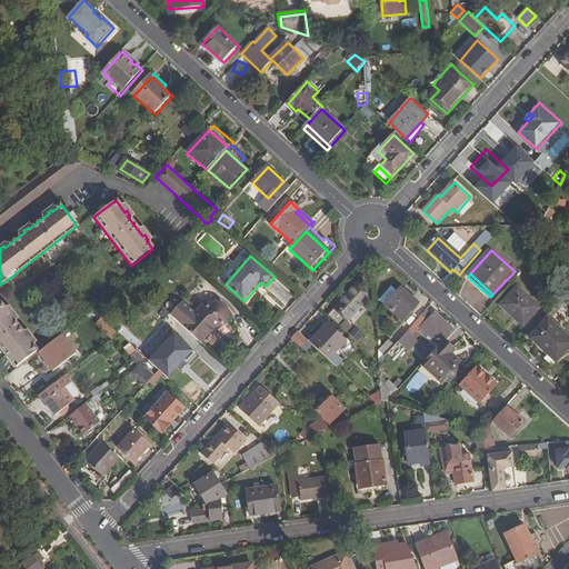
[(392,286),(380,299),(403,321),(419,305),(401,288),(398,292),(392,286)]
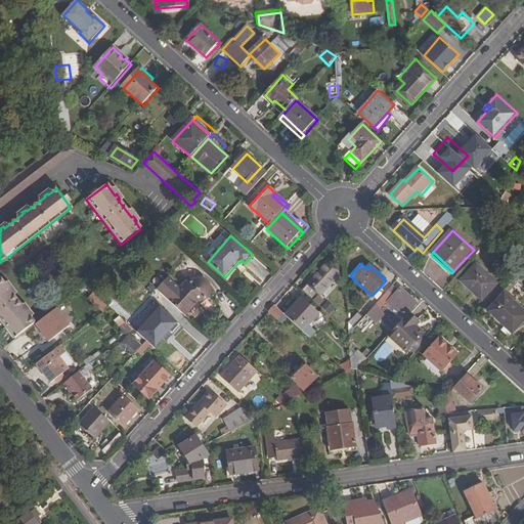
[(329,264),(303,291),(315,302),(340,274),(329,264)]
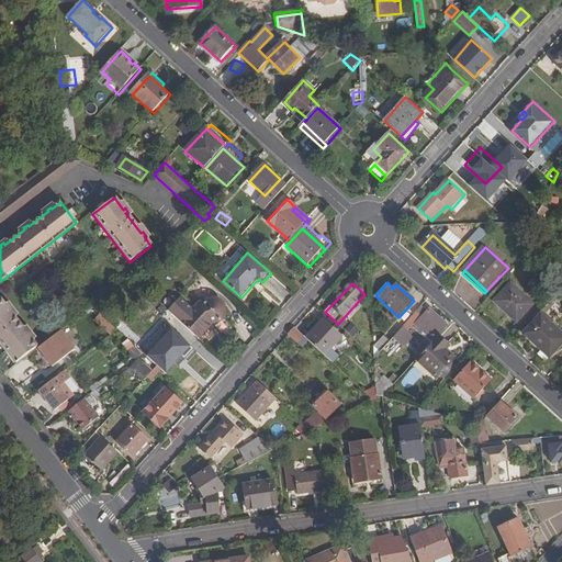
[(512,287),(497,302),(518,321),(532,306),(512,287)]
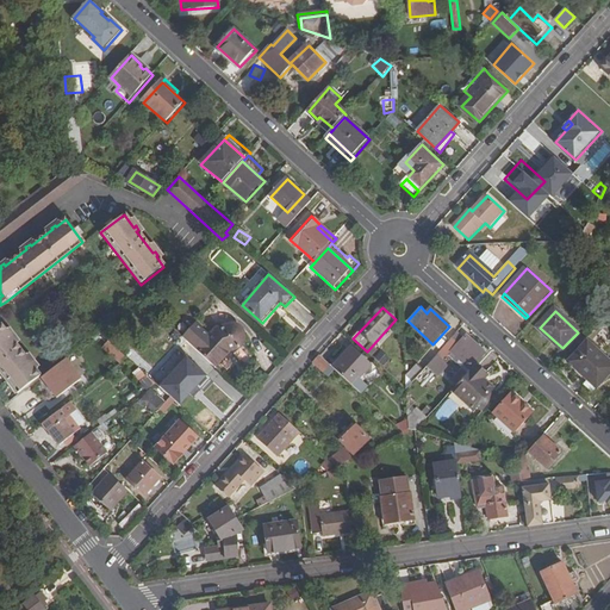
[(198,352),(217,367),(232,350),(236,350),(240,348),(243,344),(246,342),(247,338),(246,334),(244,330),(241,327),(238,325),(235,324),(234,324),(217,330),(198,352)]
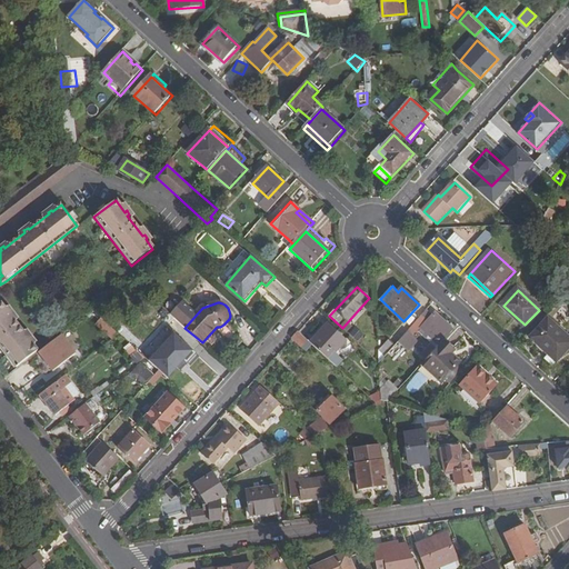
[(0,305),(0,345),(18,368),(39,352),(40,351),(32,342),(35,341),(31,338),(30,339),(15,319),(16,318),(13,315),(11,316),(2,303),(0,305)]
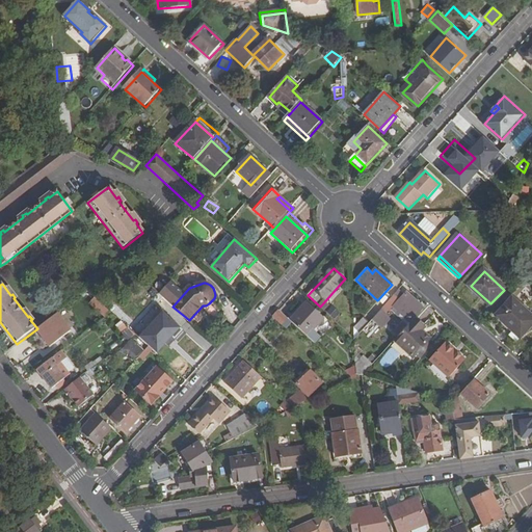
[(407,294),(401,300),(395,295),(381,311),(388,316),(396,307),(414,323),(418,319),(425,311),(407,294)]
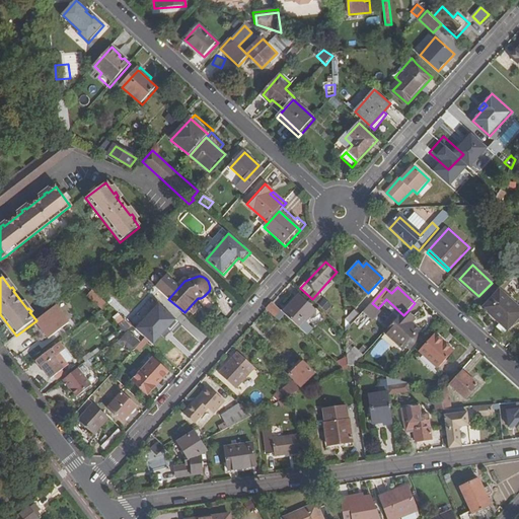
[(518,318),(518,305),(502,290),(486,307),(502,323),(498,327),(505,334),(518,318)]
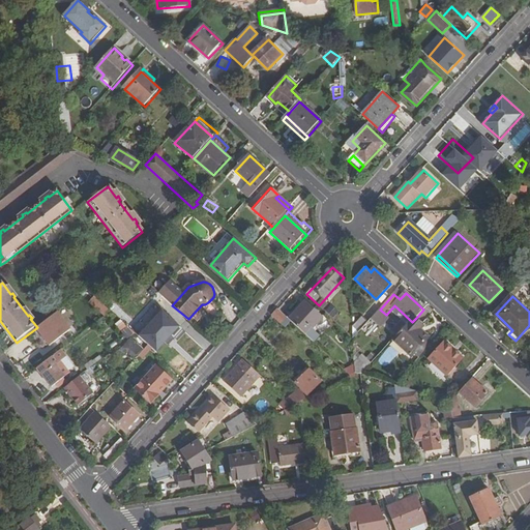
[(303,299),(288,316),(291,319),(306,302),(303,299)]
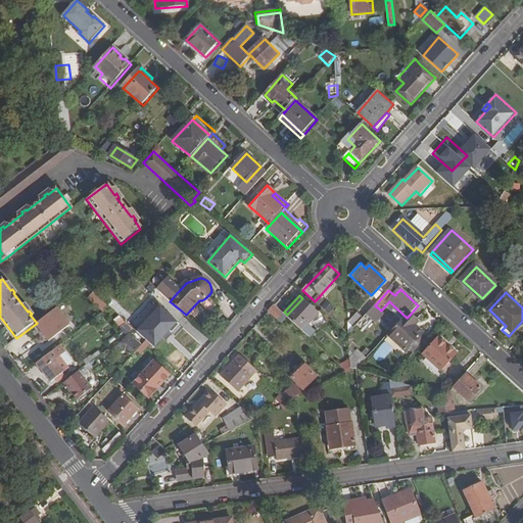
[(287,315),(308,335),(315,329),(307,323),(310,321),(311,323),(319,314),(302,298),(287,315)]
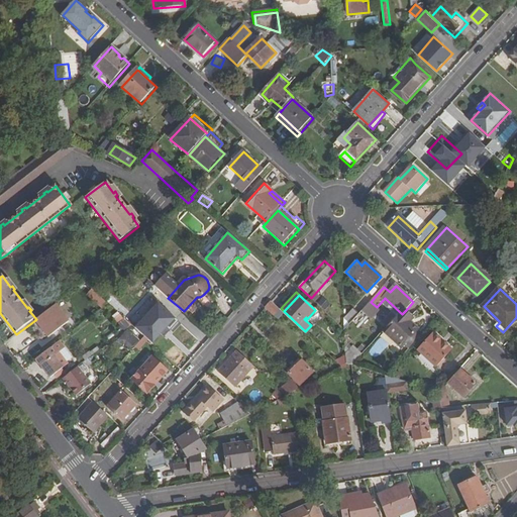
[(273,301),(267,307),(275,314),(281,308),(273,301)]
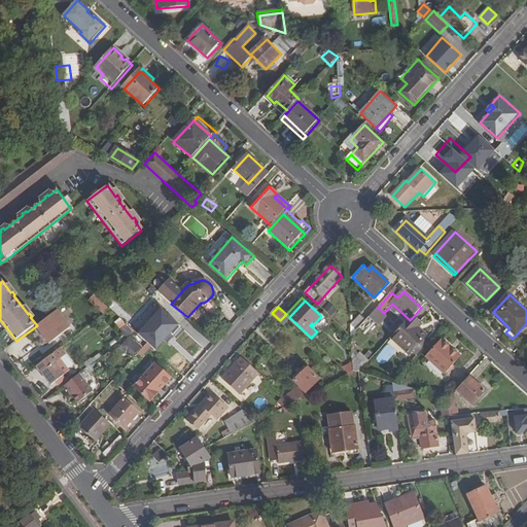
[(71,327),(58,310),(37,325),(36,326),(50,344),(71,327)]
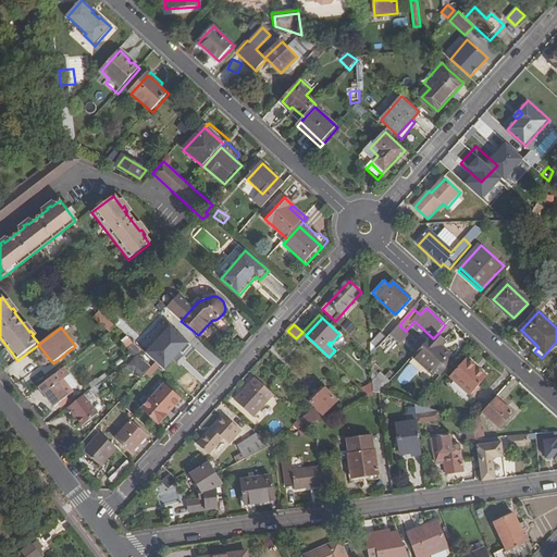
[(196,350),(170,327),(148,351),(165,369),(180,354),(188,360),(196,350)]
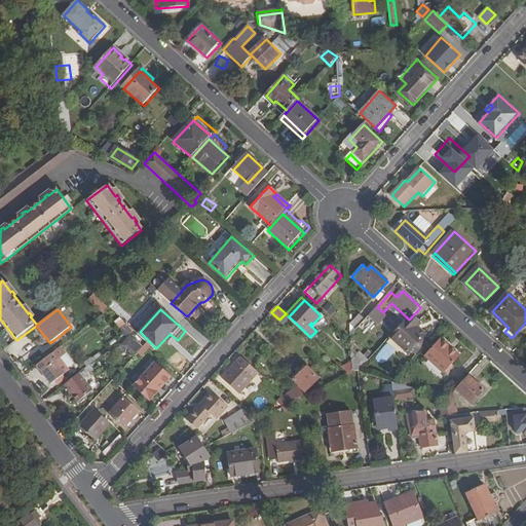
[(353,324),(359,329),(367,318),(362,314),(353,324)]
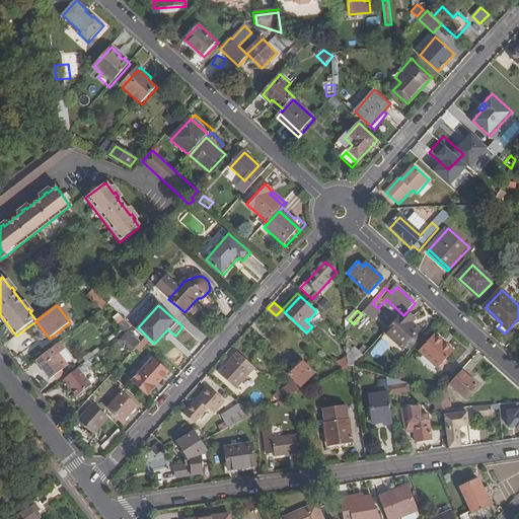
[(403,315),(389,330),(406,347),(422,331),(414,323),(417,319),(408,311),(403,315)]
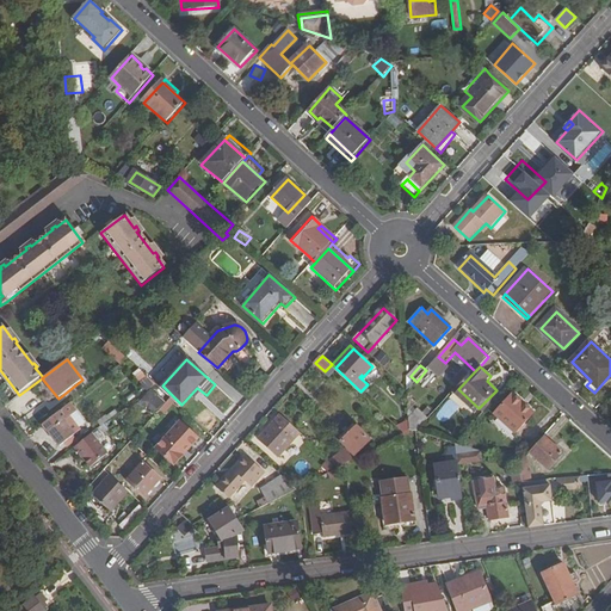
[(150,389),(156,384),(150,378),(144,386),(149,390),(150,389)]
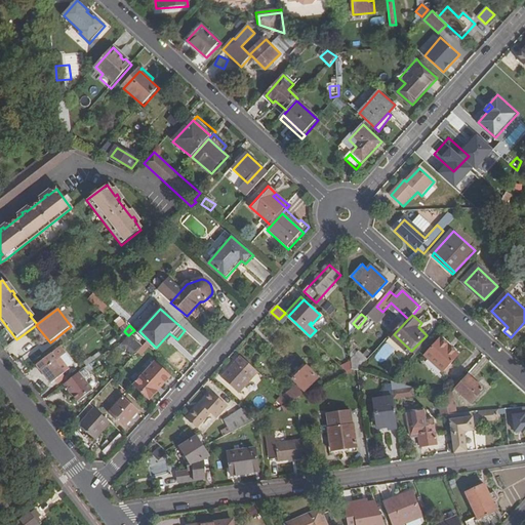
[(134,353),(147,341),(138,333),(133,338),(129,334),(128,335),(115,346),(119,351),(124,347),(129,347),(134,353)]
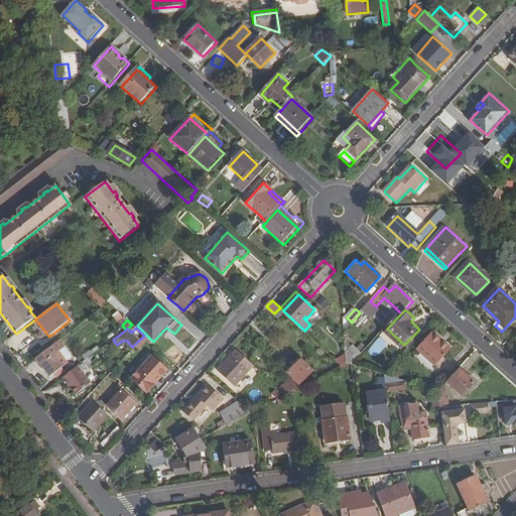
[(434,334),(419,350),(436,366),(453,350),(434,334)]
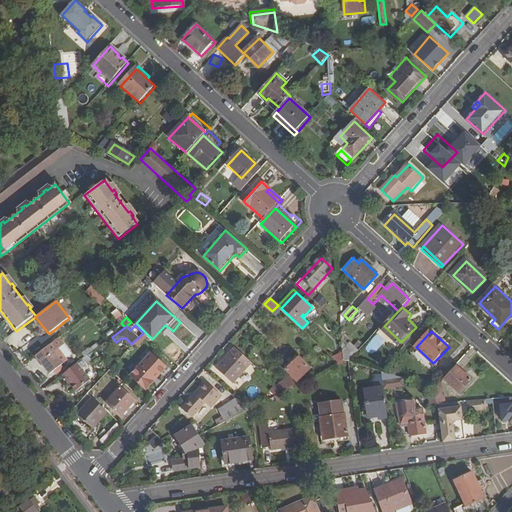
[(143,333),(133,344),(136,347),(146,336),(143,333)]
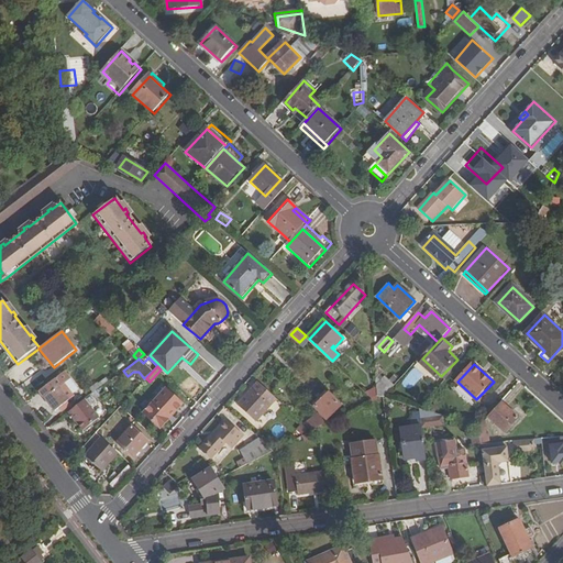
[(66,372),(41,392),(56,411),(75,397),(65,384),(72,379),(66,372)]
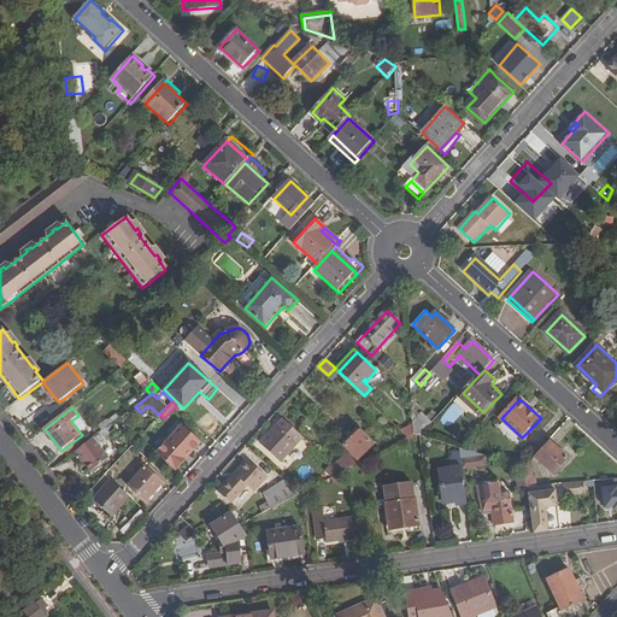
[(211,432),(219,422),(207,411),(198,421),(211,432)]
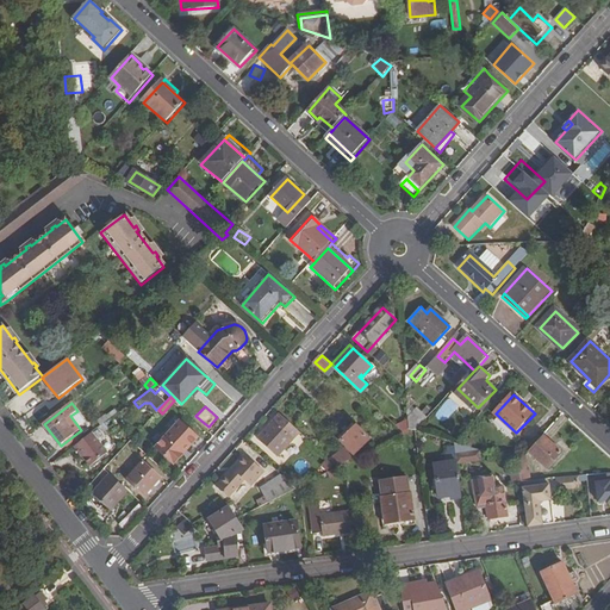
[(279,455),(302,433),(282,415),(260,439),(279,455)]
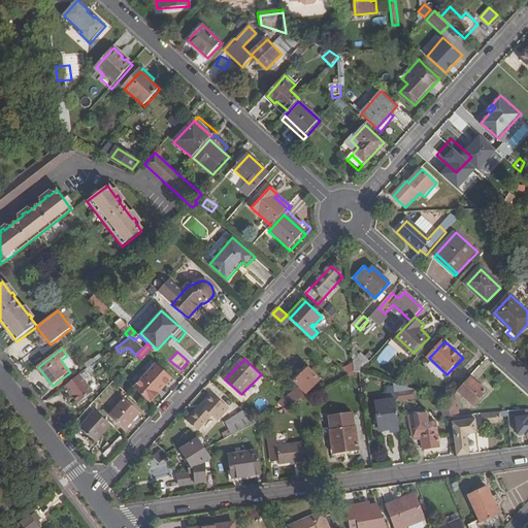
[(354,362),(343,368),(351,374),(356,372),(355,371),(354,362)]
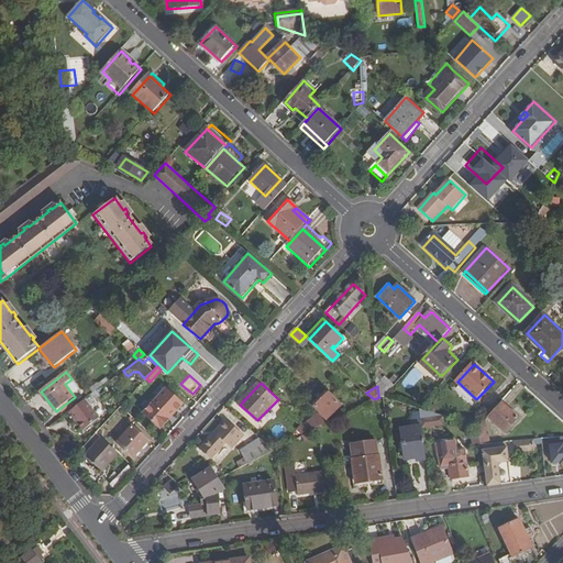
[(173,410),(176,412),(183,405),(166,389),(144,414),(161,429),(169,419),(167,417),(173,410)]
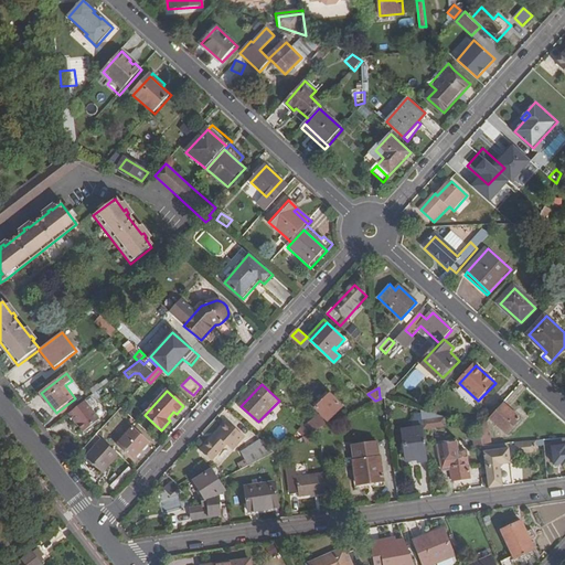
[(323,414),(307,426),(313,433),(319,429),(332,423),(330,420),(344,408),(329,392),(315,405),(323,414)]
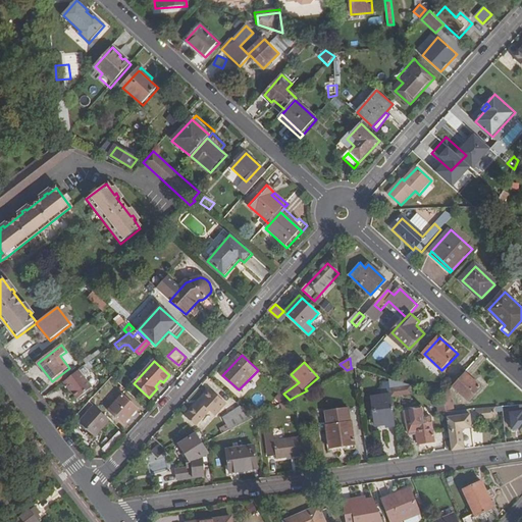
[(79,371),(64,382),(77,400),(93,387),(79,371)]
